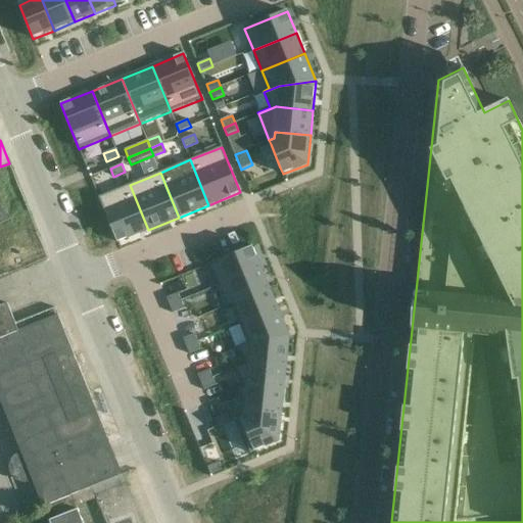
[(130,185),(99,197),(117,242),(148,230),(130,185)]
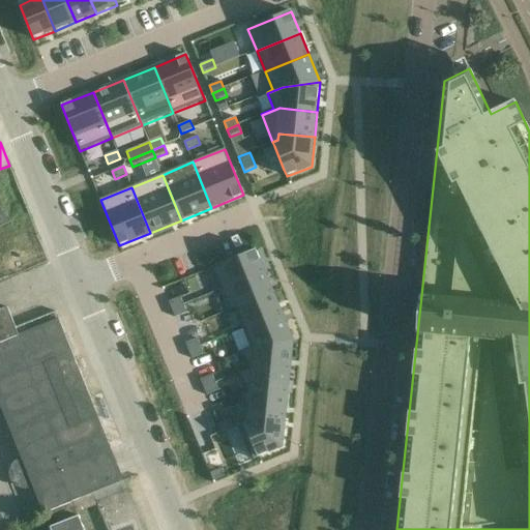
[(256,251),(212,268),(222,290),(265,271),(256,251)]
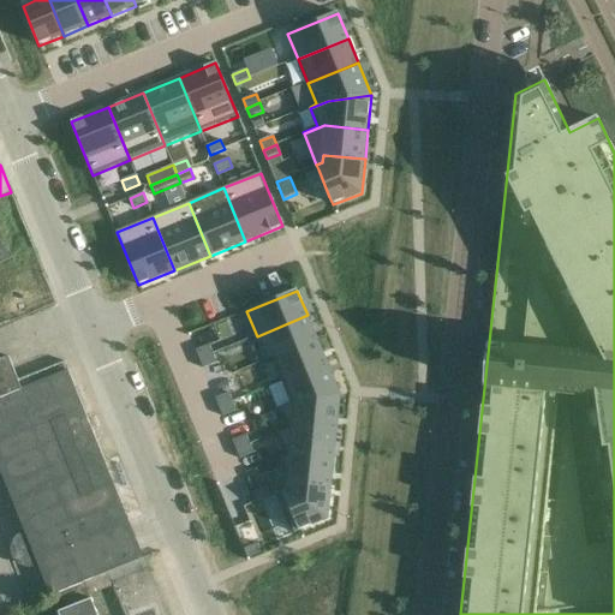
[(308,315),(257,336),(267,360),(273,358),(317,340),(308,315)]
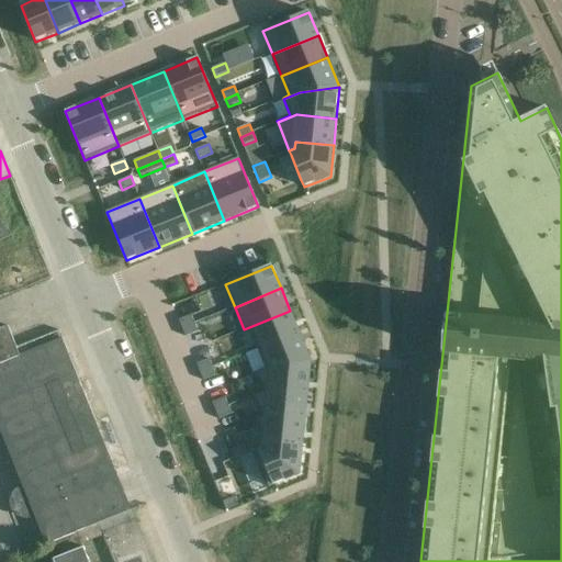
[(290,311),(249,327),(258,349),(299,333),(290,311)]
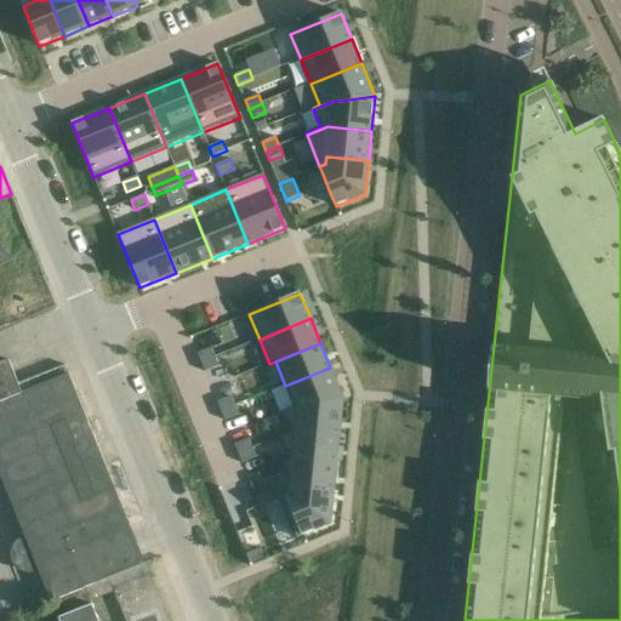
[(211,348),(198,353),(201,363),(215,357),(211,348)]
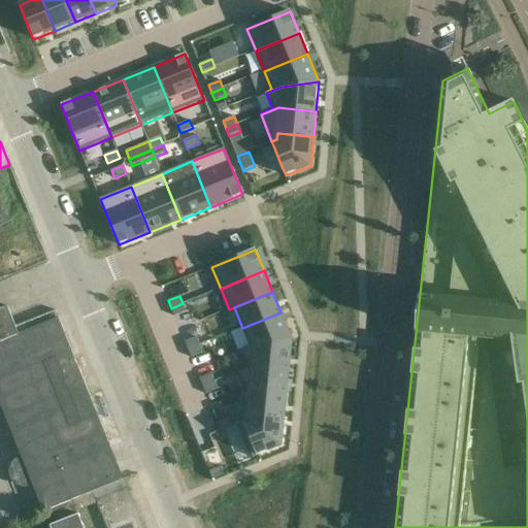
[(183,303),(171,308),(174,316),(186,311),(183,303)]
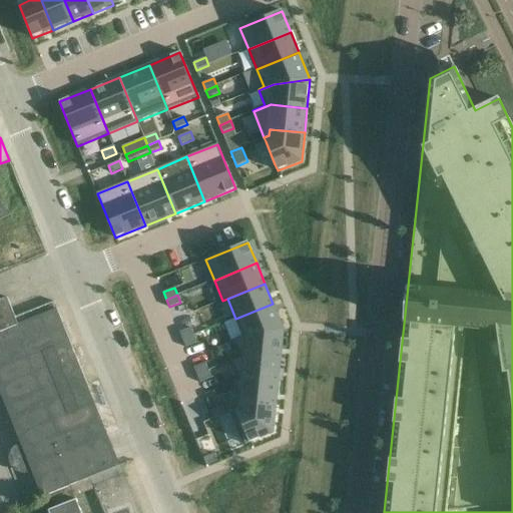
[(242,336),(233,340),(234,341),(247,336),(284,331),(273,304),(235,319),(242,336)]
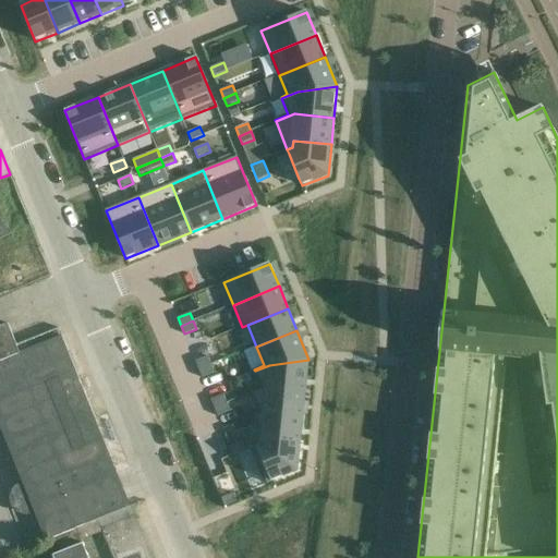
[(208,356),(195,361),(198,370),(211,365),(208,356)]
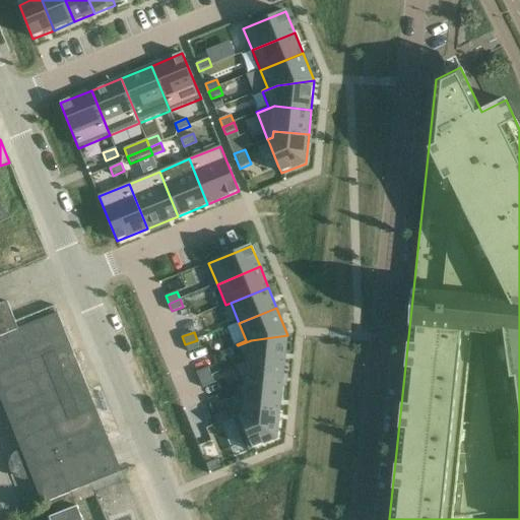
[(244,361),(234,365),(234,367),(249,361),(284,364),(287,335),(251,340),(238,345),(244,361)]
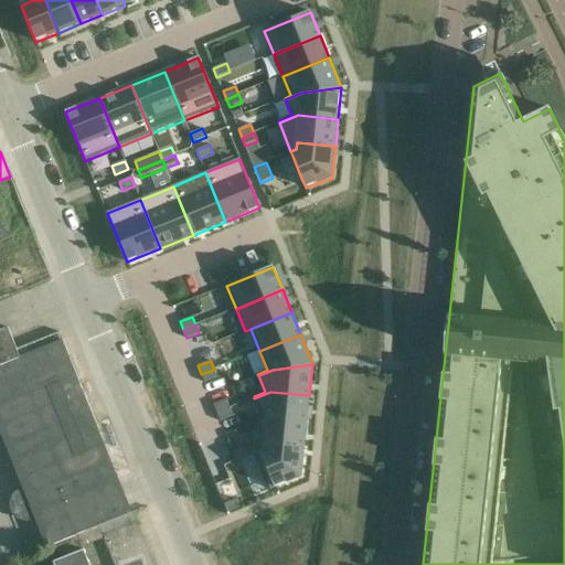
[(214,370),(201,374),(204,382),(217,377),(214,370)]
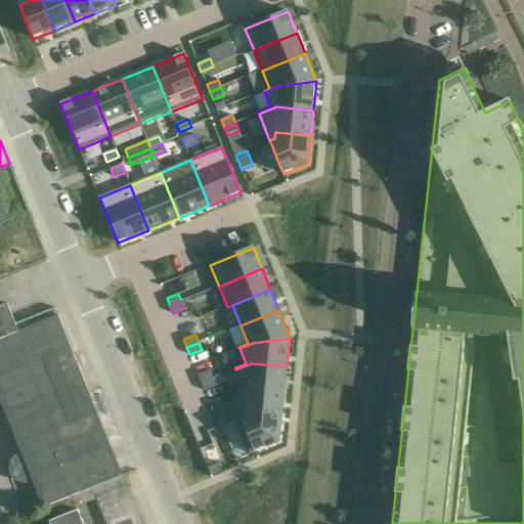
[(251,363),(235,369),(243,387),(237,389),(237,391),(248,387),(285,390),(287,366),(251,363)]
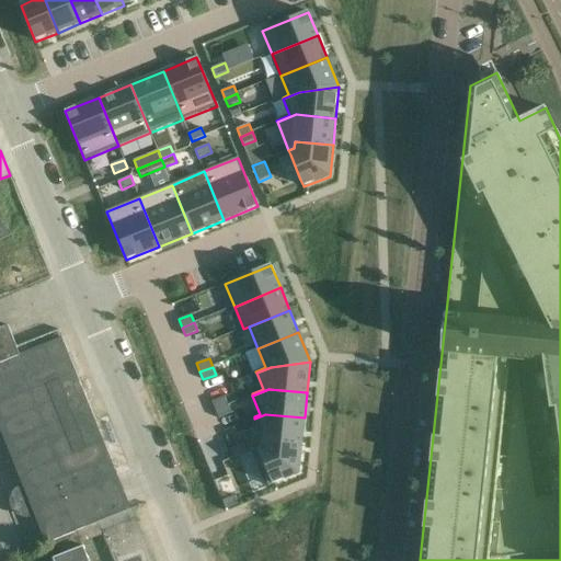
[(225,397),(212,401),(216,410),(228,405),(225,397)]
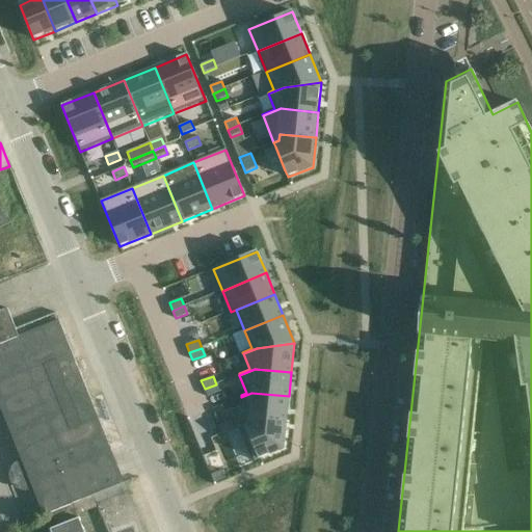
[(216,384),(205,389),(208,396),(219,392),(216,384)]
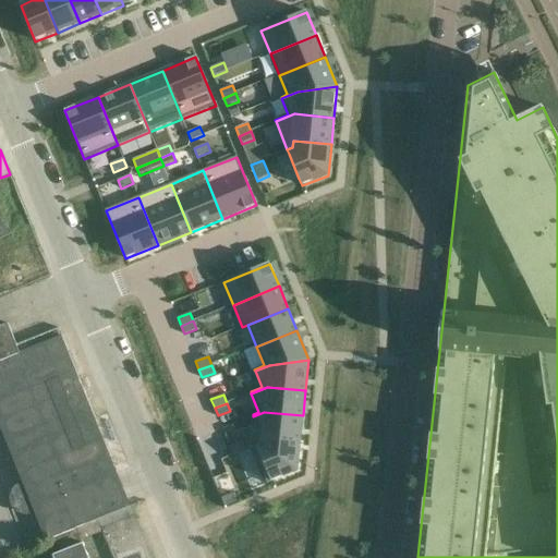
[(264,412),(253,416),(262,436),(301,440),(303,415),(264,412)]
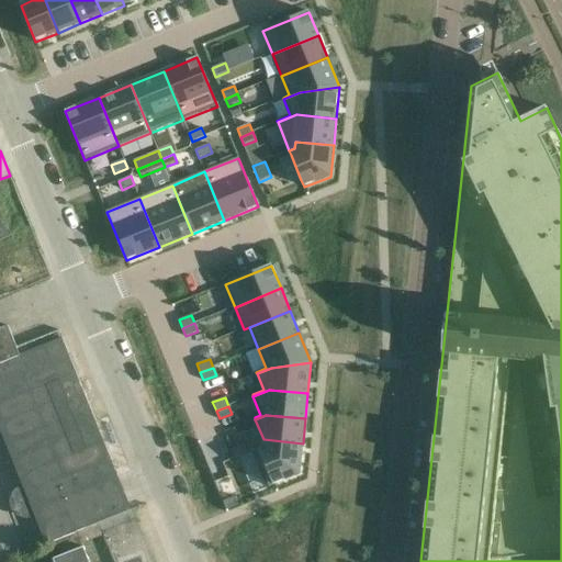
[(262,447),(254,451),(269,486),(300,474),(303,444),(263,439),(262,447)]
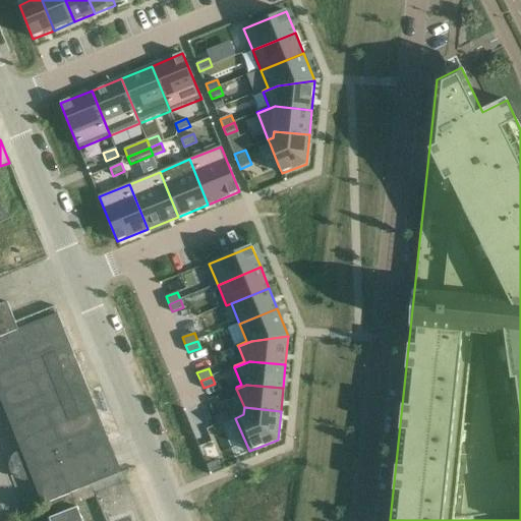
[(226,412),(215,417),(218,424),(229,419),(226,412)]
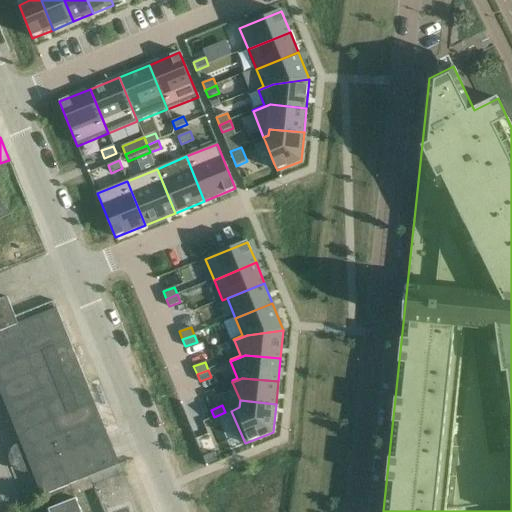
[(214,452),(203,457),(206,465),(217,460),(214,452)]
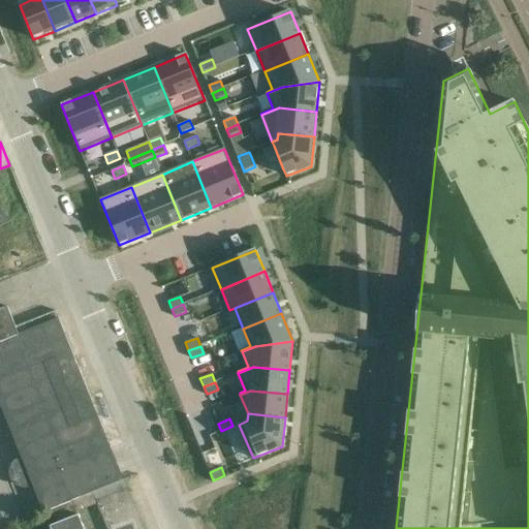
[(143,528),(124,480),(93,493),(96,503),(97,503),(106,528),(143,528)]
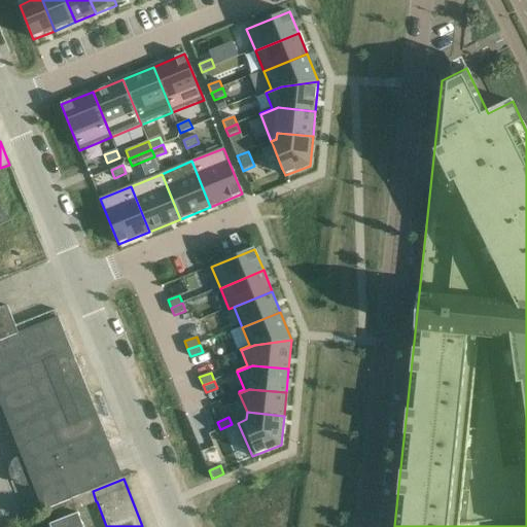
[(96,501),(93,491),(51,507),(58,522),(49,525),(50,526),(83,526),(77,510),(96,501)]
